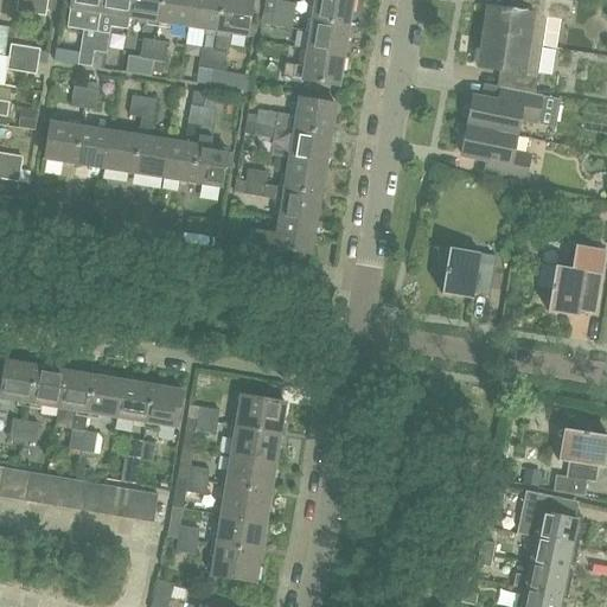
[(17,0),(16,12),(45,17),(48,5),(17,0)]
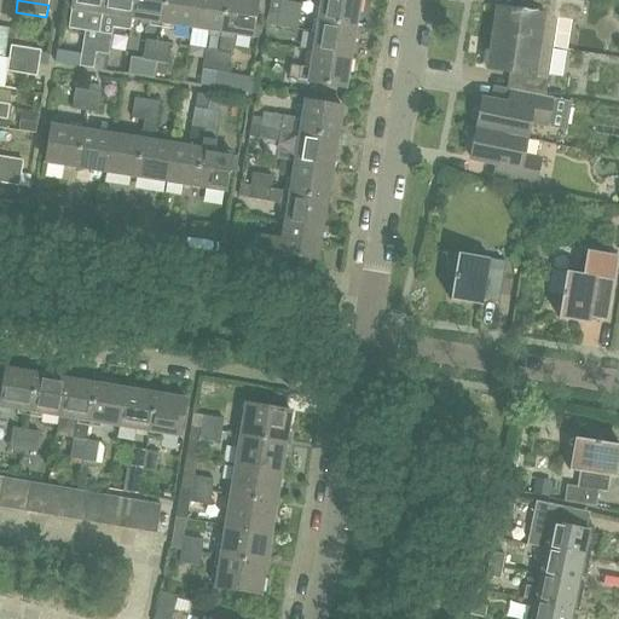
[(71,0),(70,9),(102,13),(103,0),(71,0)]
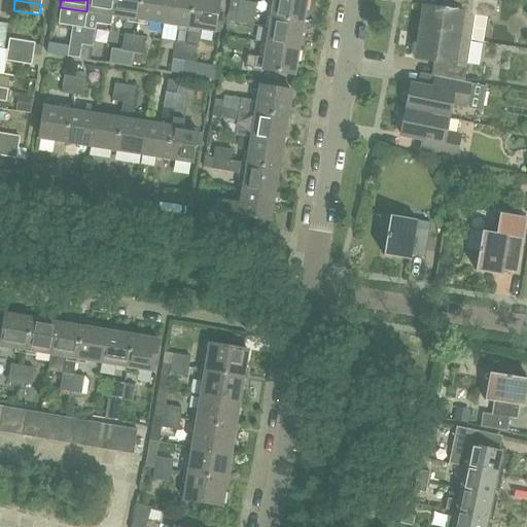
[(88,0),(86,11),(110,15),(111,15),(113,0),(88,0)]
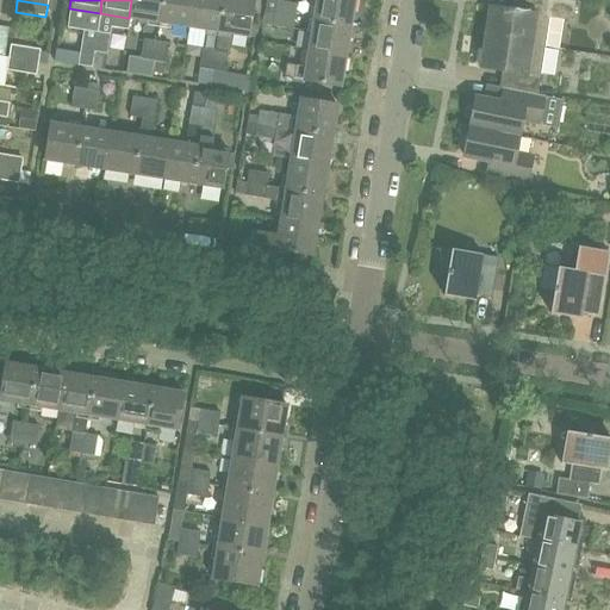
[(131,0),(129,18),(159,23),(162,0),(131,0)]
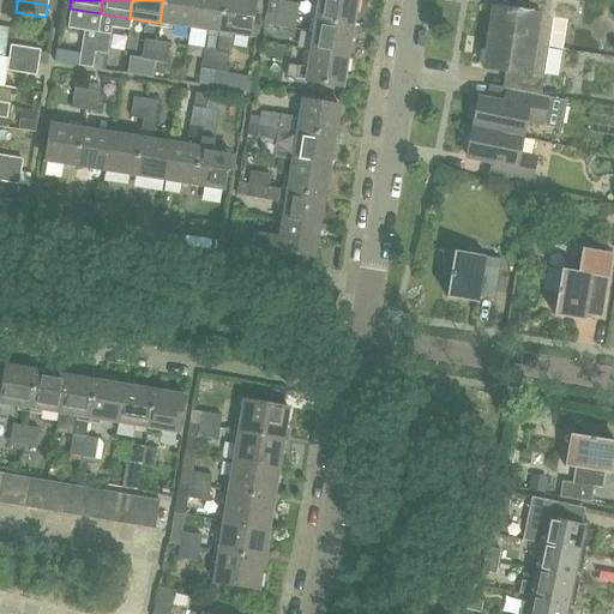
[(163,0),(160,23),(190,28),(193,0),(163,0)]
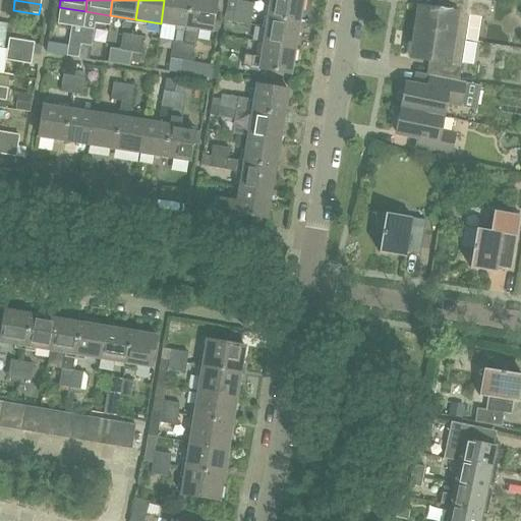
[(164,0),(161,23),(184,27),(185,27),(189,0),(164,0)]
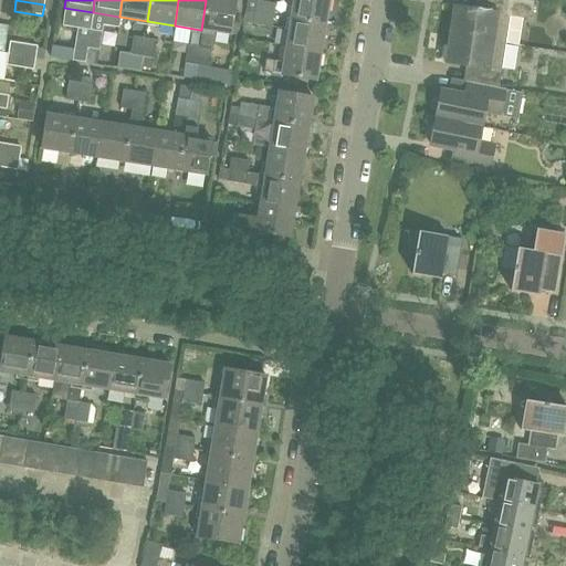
[(233,0),(206,0),(201,30),(212,32),(229,34),(233,10),(234,0),(233,0)]
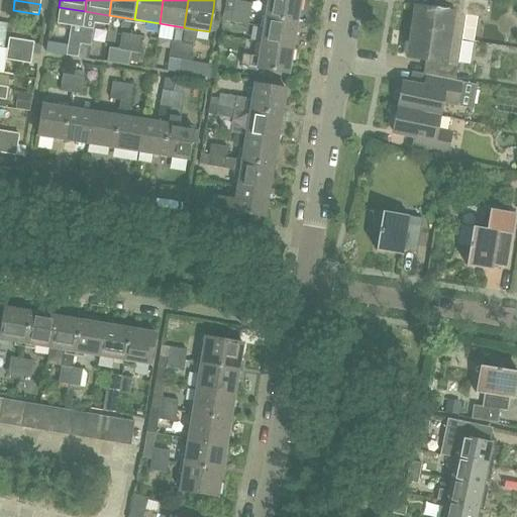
[(267,0),(265,17),(296,22),(299,0),(267,0)]
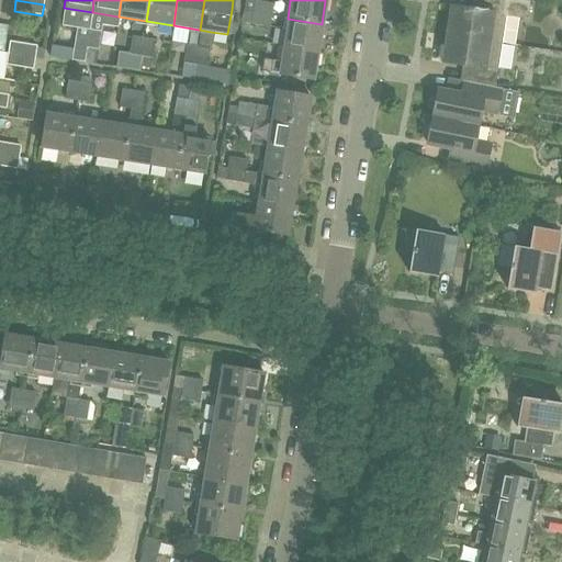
[(451,7),(447,35),(502,44),(515,45),(518,19),(527,20),(530,1),(519,0),(507,0),(507,1),(505,1),(501,0),(481,0),(480,11),(451,7)]
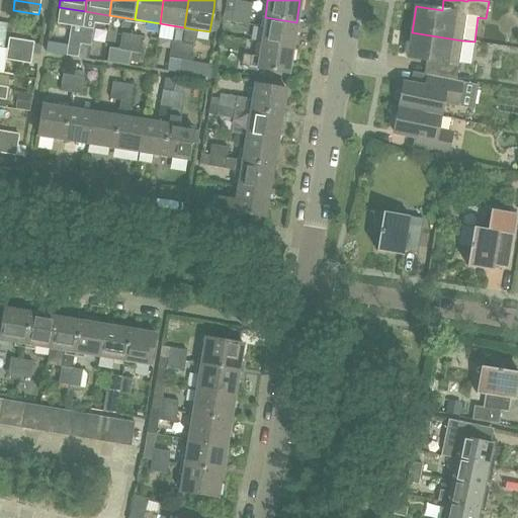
[(235,1),(233,12),(250,14),(252,4),(235,1)]
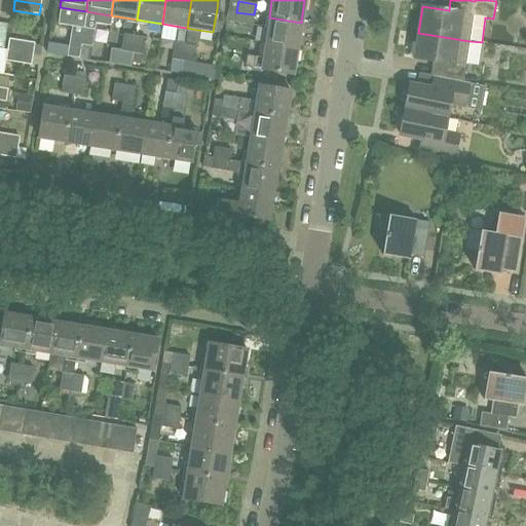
[(226,22),(234,23),(236,11),(227,10),(226,22)]
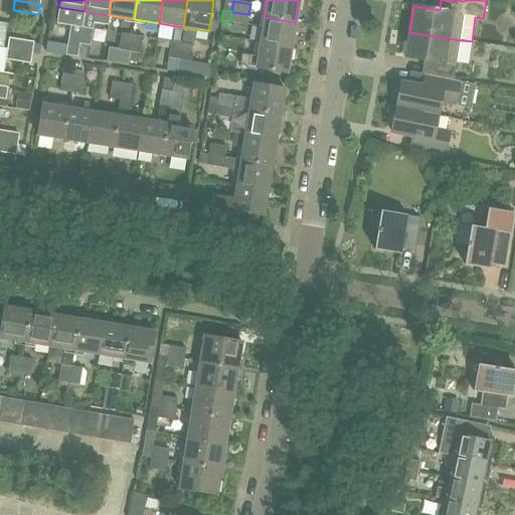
[(82,27),(79,44),(90,46),(93,29),(91,28),(92,22),(106,24),(108,15),(84,11),(82,27)]
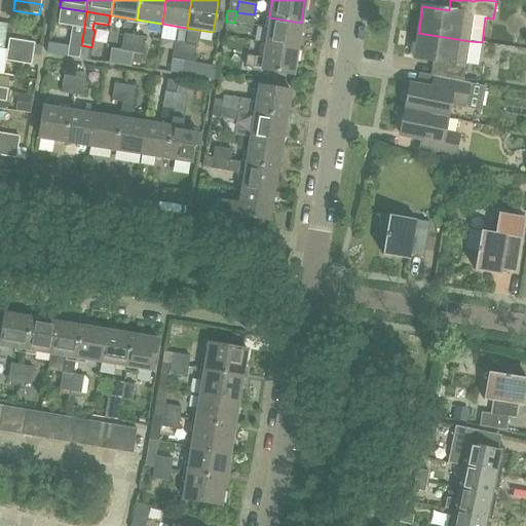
[(236,12),(234,23),(252,26),(254,14),(236,12)]
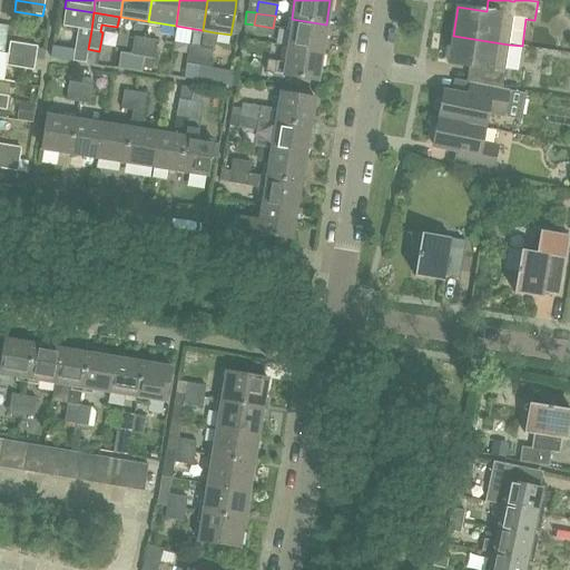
[(292,19),(287,47),(322,52),(326,25),(292,19)]
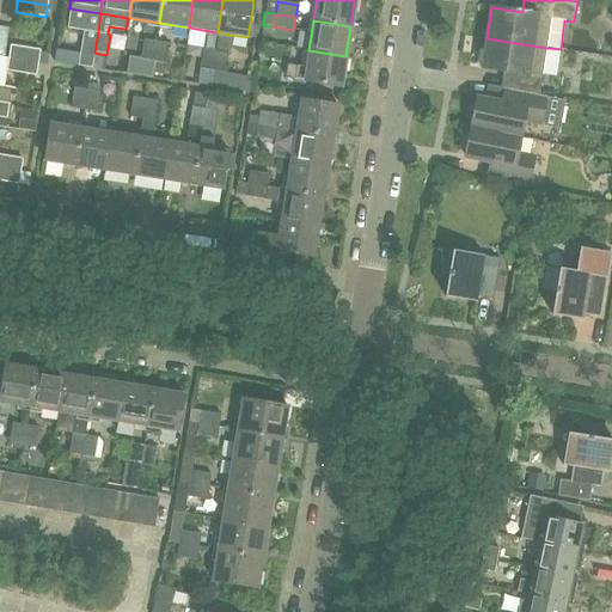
[(202,49),(200,68),(212,71),(215,50),(218,32),(216,32),(214,50),(202,49)]
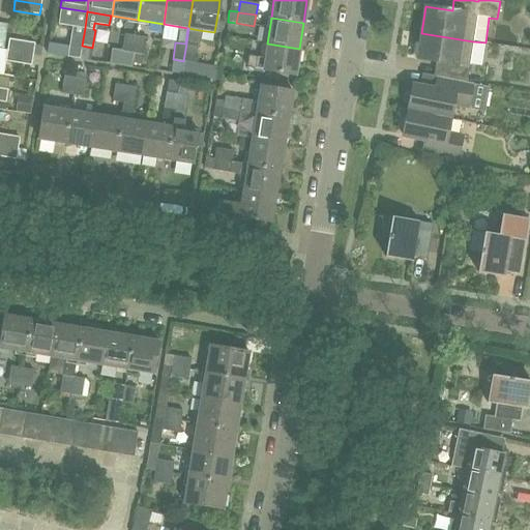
[(186,43),(183,61),(193,63),(195,63),(198,46),(196,46),(198,41),(199,30),(188,28),(186,43)]
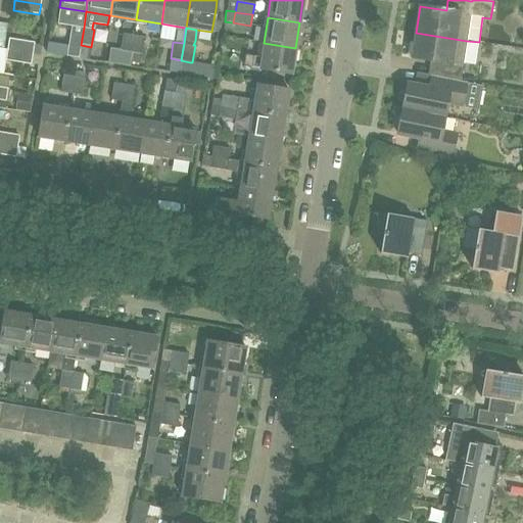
[(122,33),(120,51),(131,53),(134,35),(122,33)]
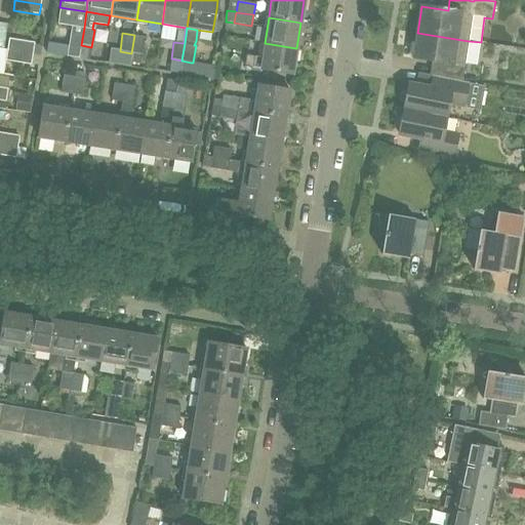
[(417,33),(413,59),(440,64),(438,77),(462,82),(469,41),(417,33)]
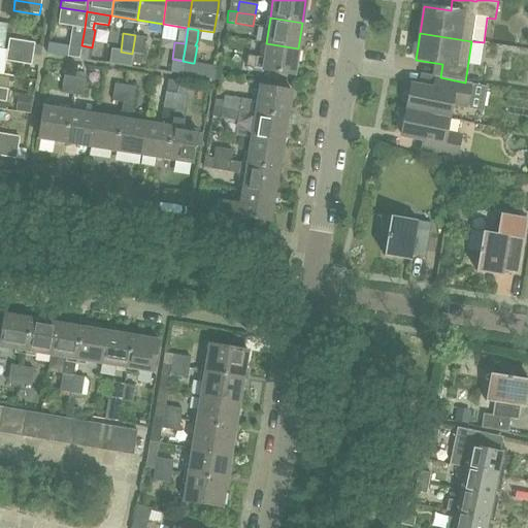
[(135,35),(132,54),(143,55),(145,37),(135,35)]
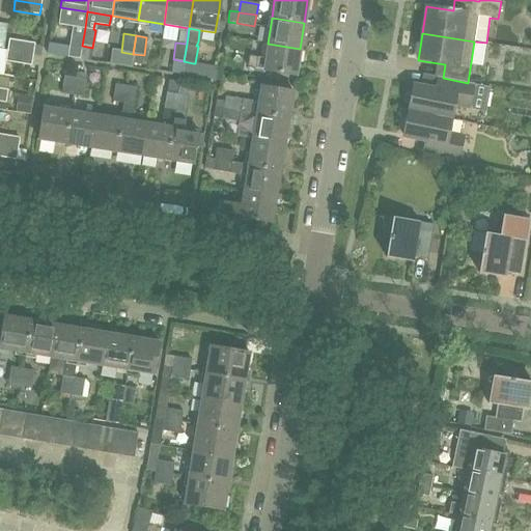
[(8,38),(6,51),(33,55),(35,43),(8,38)]
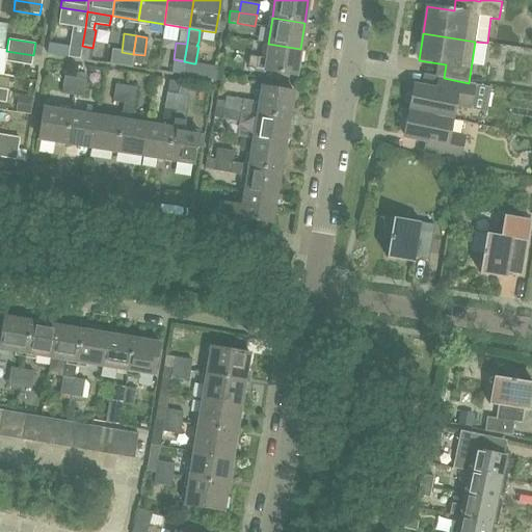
[(47,55),(68,58),(69,47),(49,43),(47,55)]
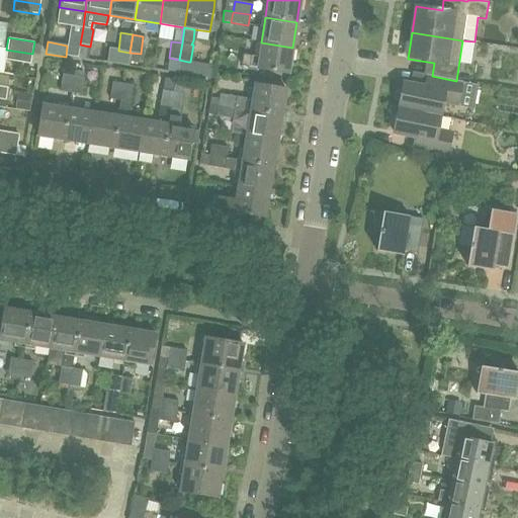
[(242,56),(241,66),(246,67),(246,70),(255,71),(255,69),(287,74),(292,48),(261,42),(258,59),(242,56)]
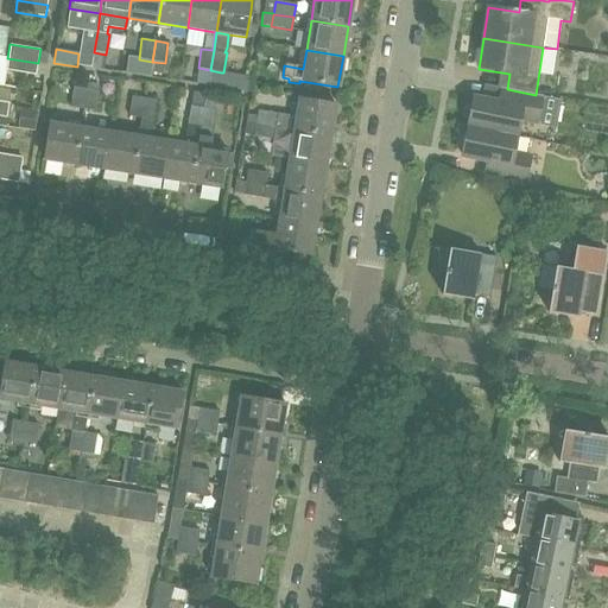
[(7,58),(5,71),(36,75),(38,63),(7,58)]
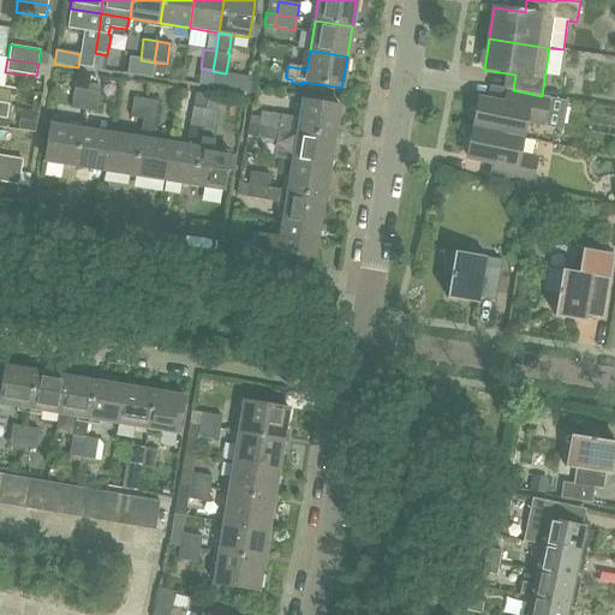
[(199,69),(197,85),(212,88),(215,72),(199,69)]
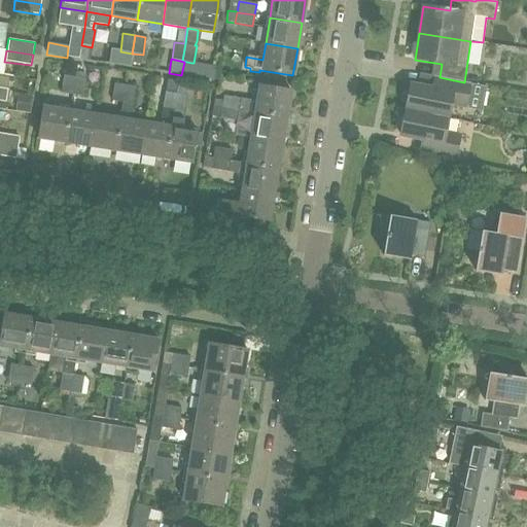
[(63,75),(60,93),(71,95),(74,77),(63,75)]
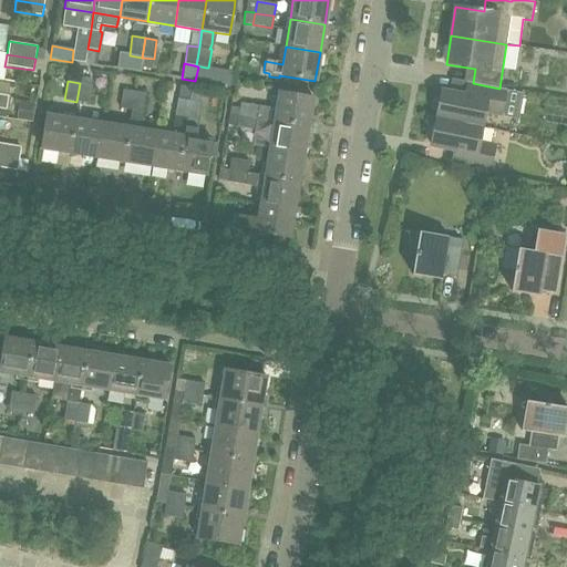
[(80,83),(76,102),(89,104),(92,84),(80,83)]
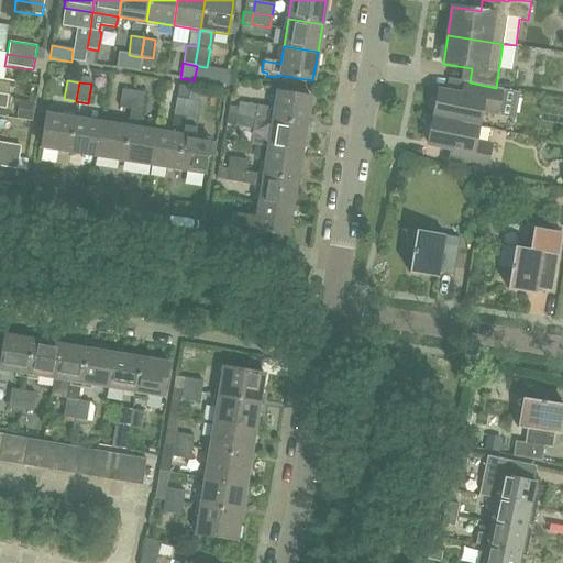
[(432,100),(430,108),(434,112),(433,118),(478,128),(482,111),(497,114),(501,89),(496,88),(470,83),(465,83),(462,96),(438,91),(438,97),(432,100)]
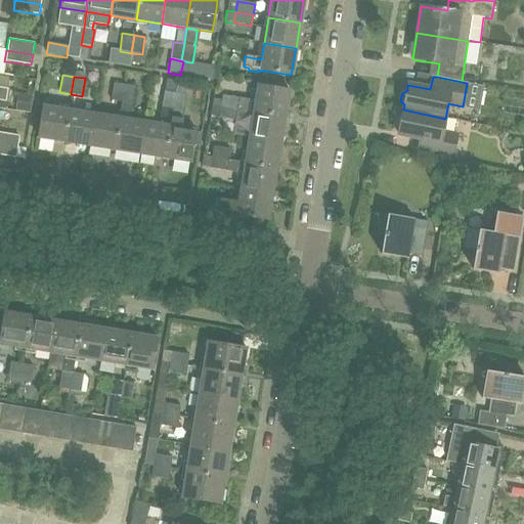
[(166,78),(164,91),(175,93),(177,79),(166,78)]
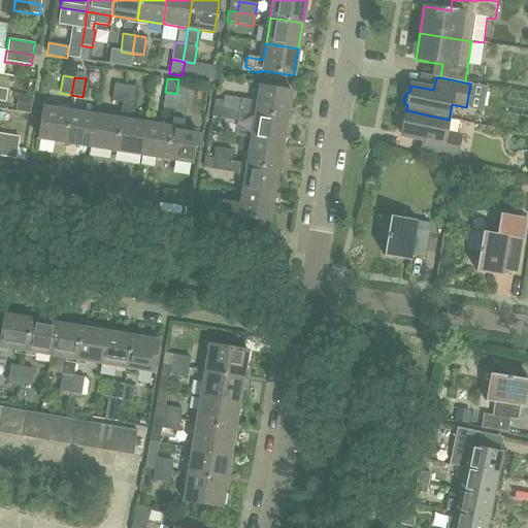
[(114,84),(111,101),(122,102),(123,102),(125,86),(114,84)]
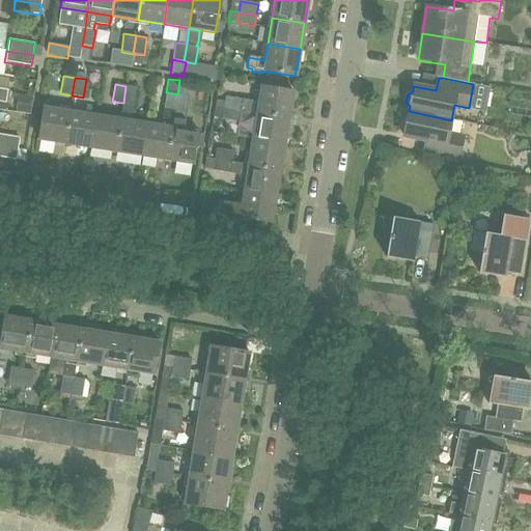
[(120,120),(116,151),(141,156),(145,124),(132,122),(138,87),(126,86),(123,103),(122,103),(120,120)]
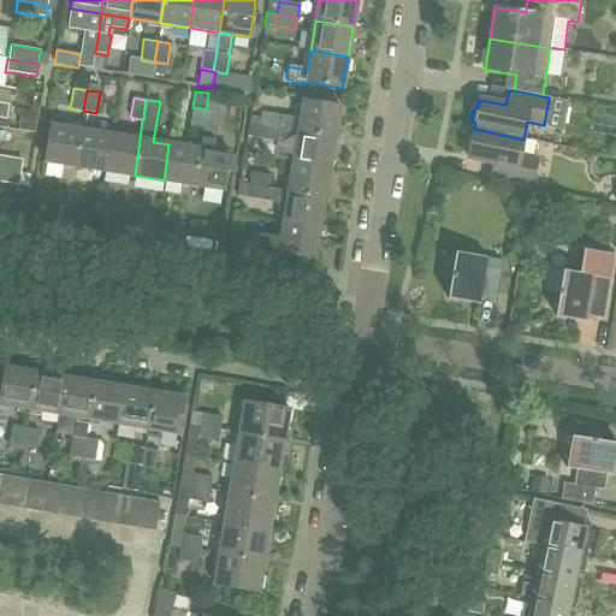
[(259,125),(279,129),(297,131),(336,137),(341,107),(302,101),(298,119),(261,113),(259,125)]
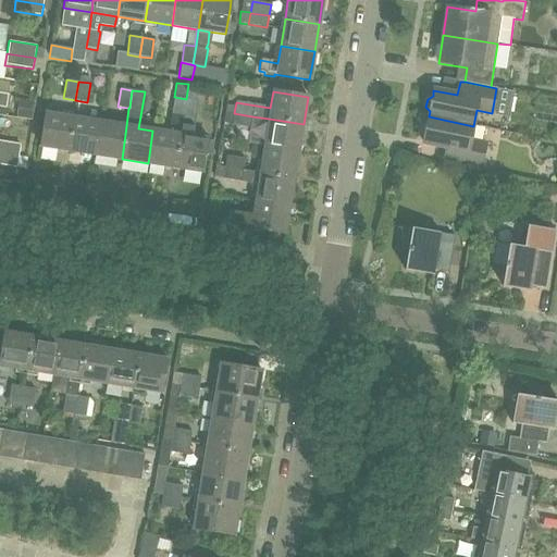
[(171,115),(168,133),(180,135),(186,99),(174,97),(171,115)]
